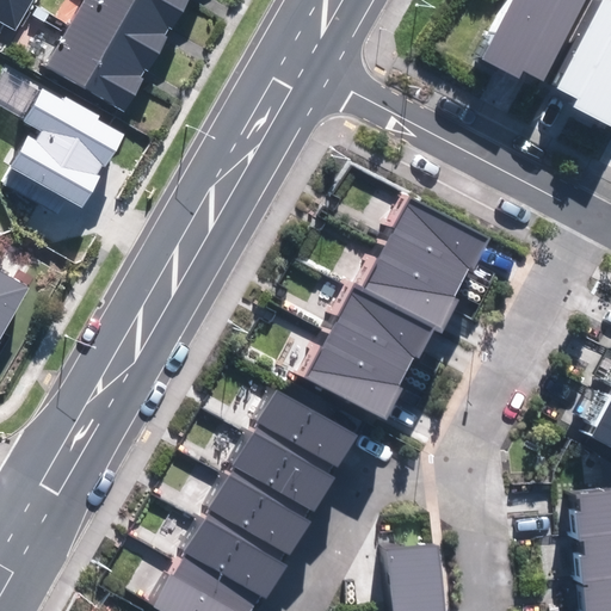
[(34,0),(0,0),(0,13),(22,25),(34,0)]
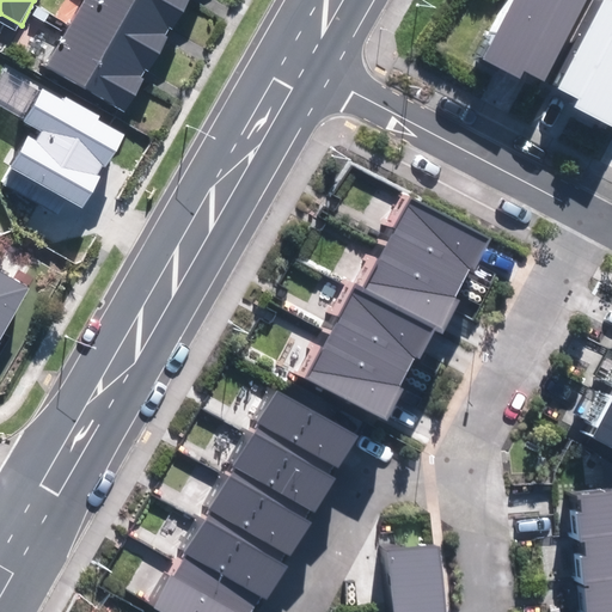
[(151,66),(176,23),(134,0),(85,0),(73,22),(151,66)]
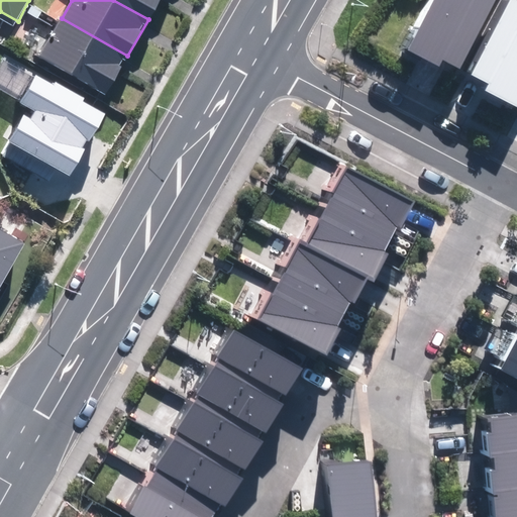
[(113,0),(148,19),(159,0),(113,0)]
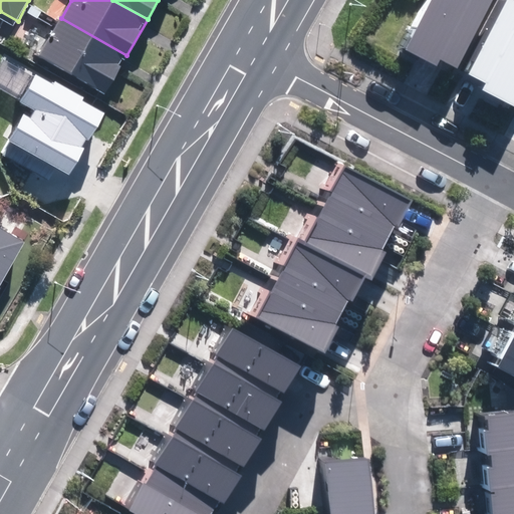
[(440,59),(457,68),(492,0),(431,0),(405,49),(437,66),(440,59)]
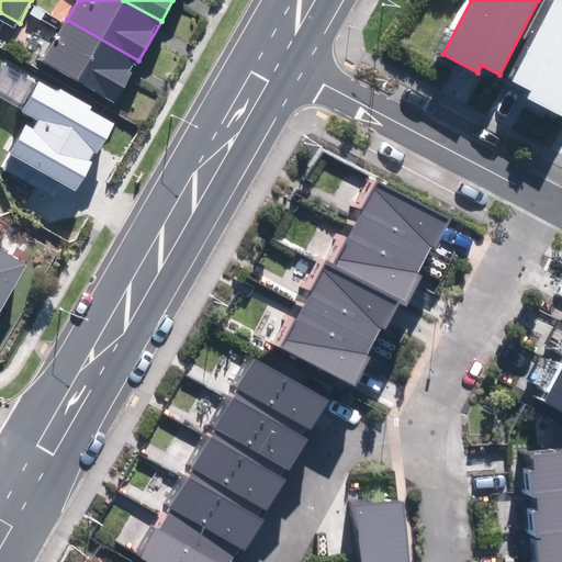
[(528,99),(561,115),(561,114),(561,1),(559,0),(553,0),(513,81),(531,91),(528,99)]
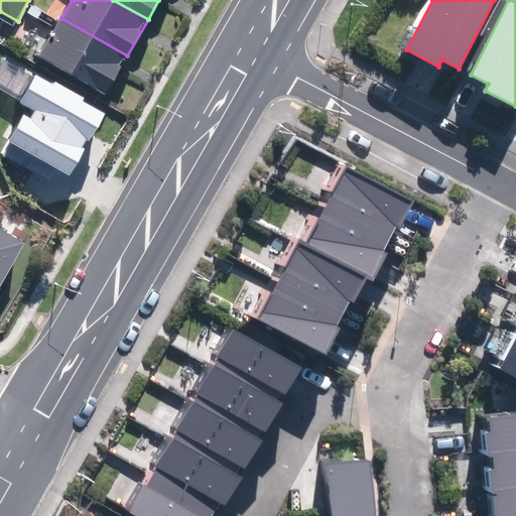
[(107,91),(127,55),(61,18),(41,53),(107,91)]
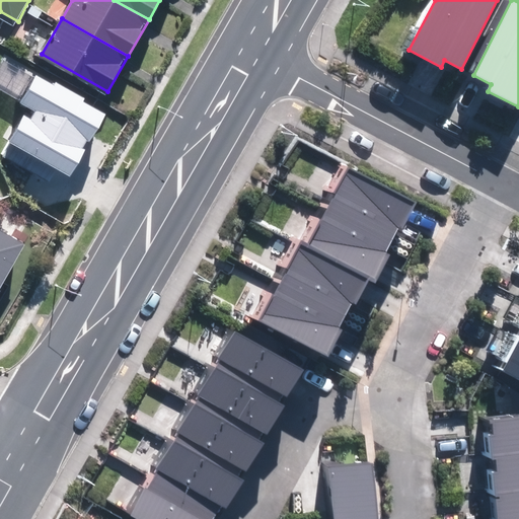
[(7,142),(69,177),(84,149),(82,148),(87,140),(90,142),(105,115),(83,102),(85,98),(56,82),(54,86),(36,76),(20,103),(35,113),(31,120),(22,115),(7,142)]
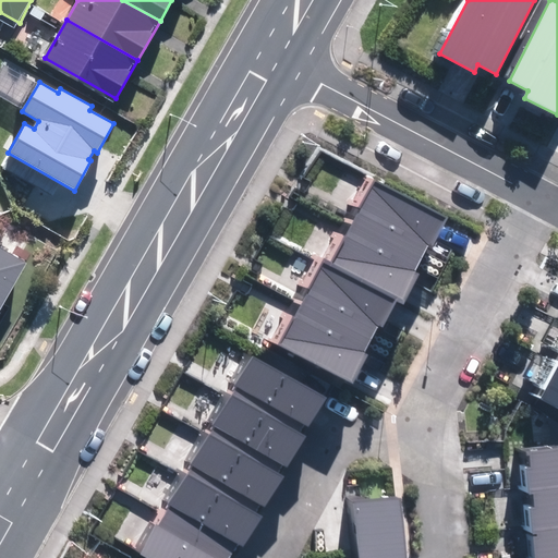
[(279,347),(352,383),(367,353),(364,351),(377,326),(383,328),(397,301),(403,305),(421,271),(415,269),(427,246),(429,247),(446,216),(375,180),(331,265),(323,261),(279,347)]
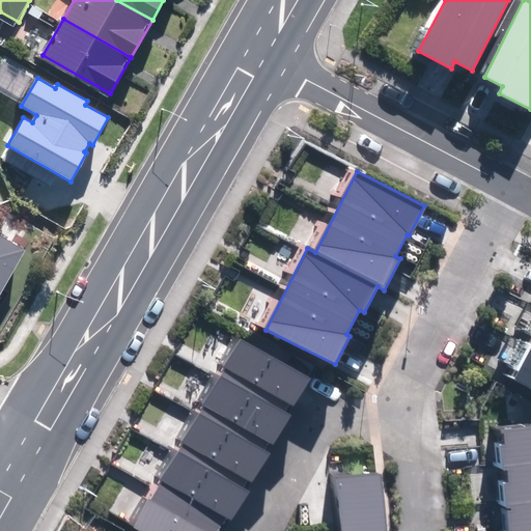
[(0,235),(0,292),(25,250),(0,235)]
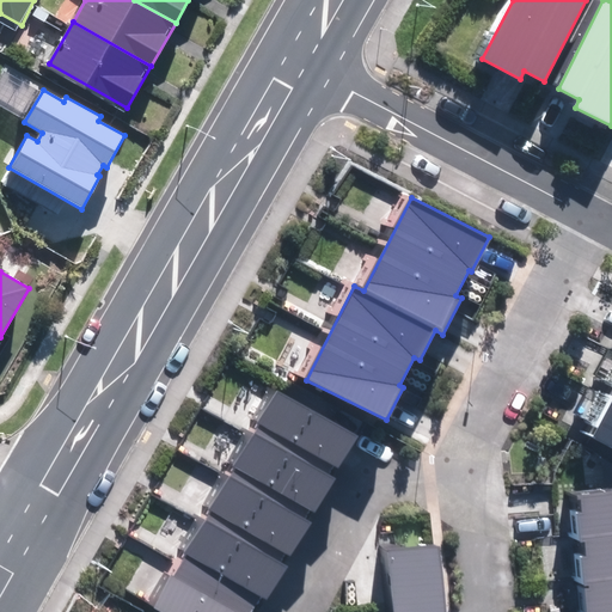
[(152,607),(160,611),(258,611),(359,436),(276,390),(152,607)]
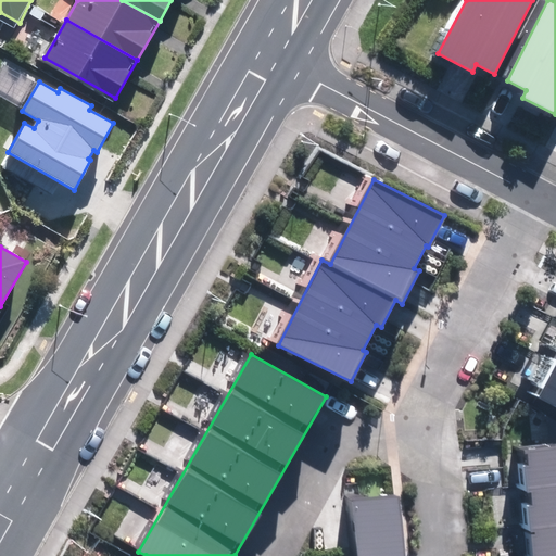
[(555,362),(538,395),(555,406),(555,362)]
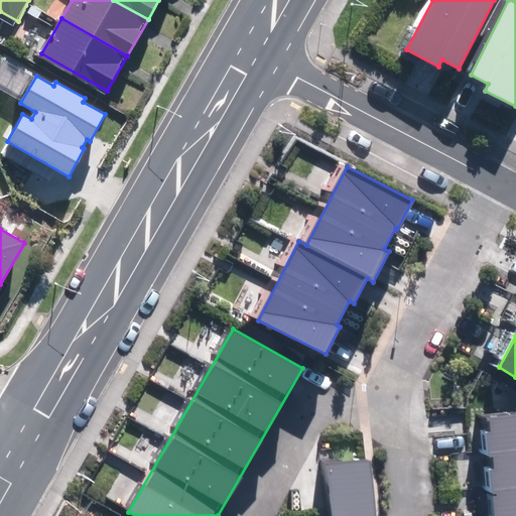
[(488,470),(492,515),(515,515),(515,413),(491,416),(493,431),(485,432),(488,457),(493,456),(494,469),(488,470)]
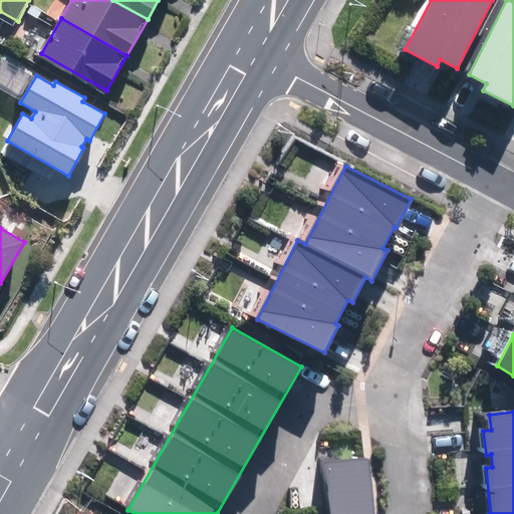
[(324,462),(329,513),(375,513),(369,456),(324,462)]
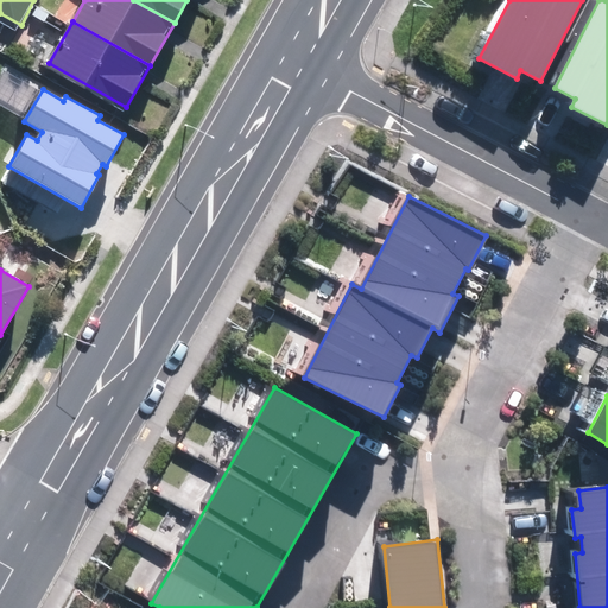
All buildings are outlined.
